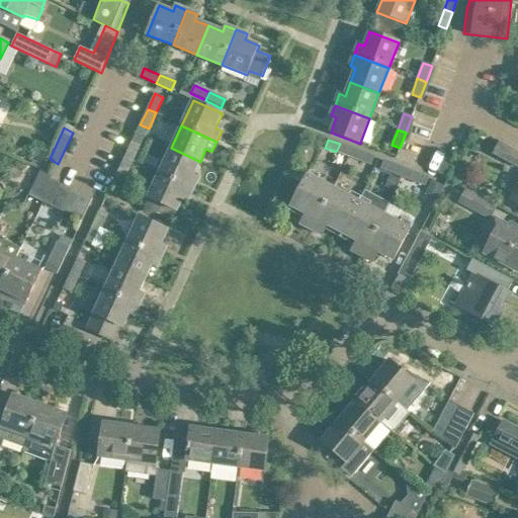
[(140,146),(132,142),(124,157),(133,161),(140,146)]
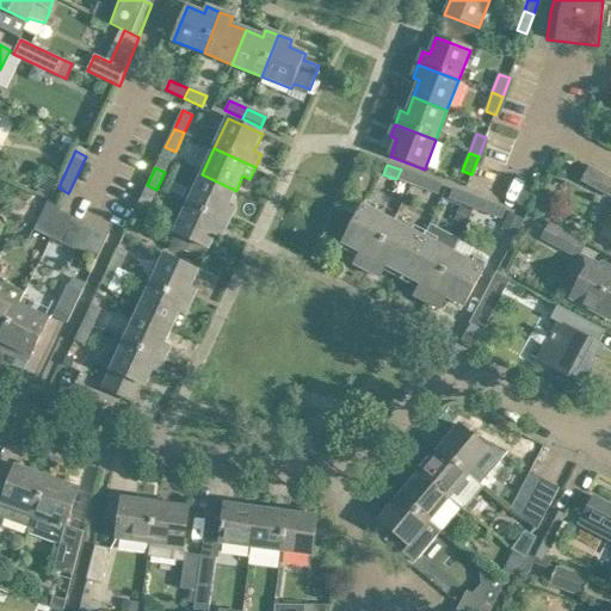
[(610,197),(610,178),(590,167),(582,183),(610,197)]
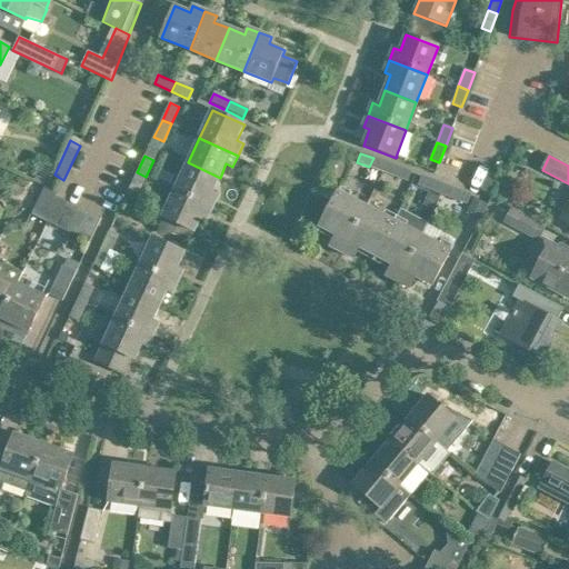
[(382,172),(386,163),(373,158),(369,167),(382,172)]
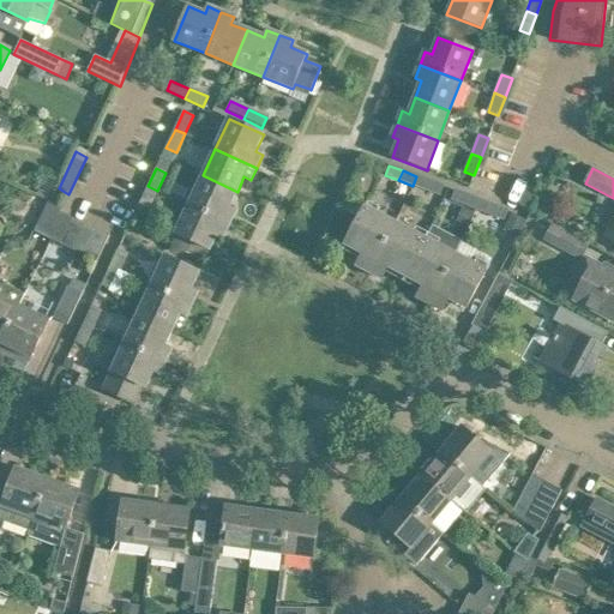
[(238,192),(203,175),(188,208),(229,226),(236,212),(229,209),(238,192)]
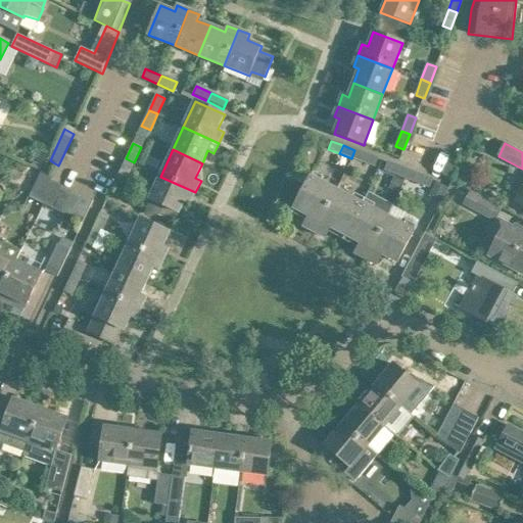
[(366,154),(354,150),(351,158),(363,162),(366,154)]
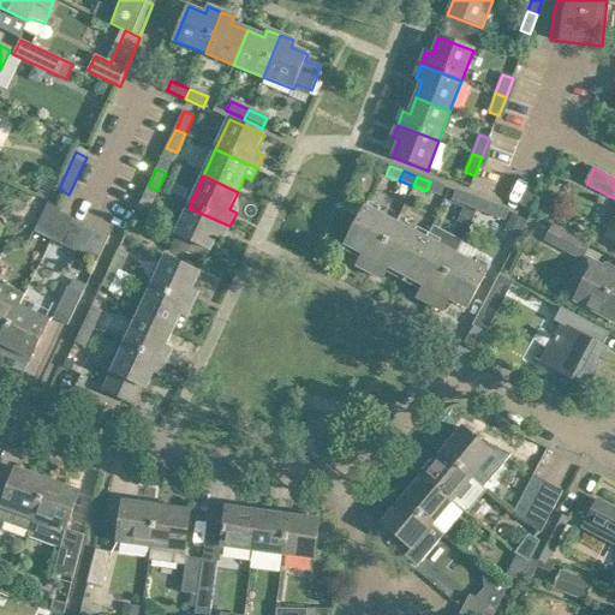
[(443,186),(430,181),(427,191),(440,196),(443,186)]
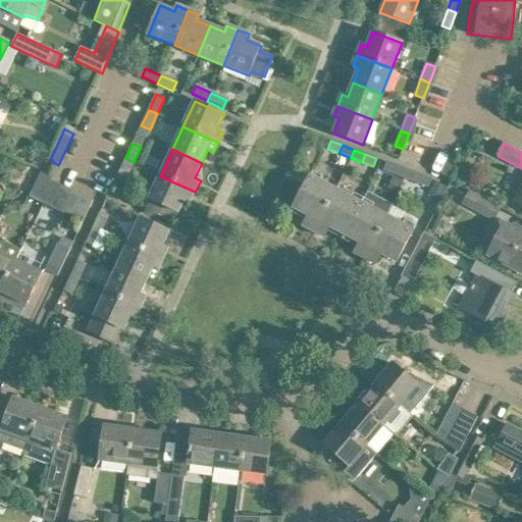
[(126,177),(134,162),(125,158),(118,174),(126,177)]
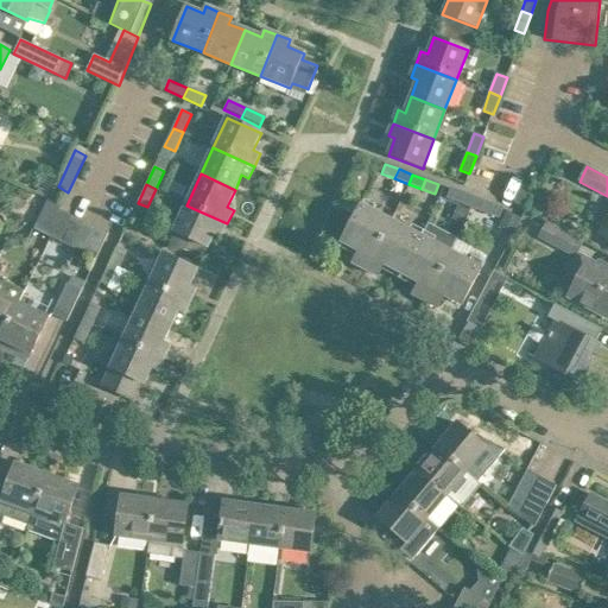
[(463,194),(450,189),(447,198),(460,203),(463,194)]
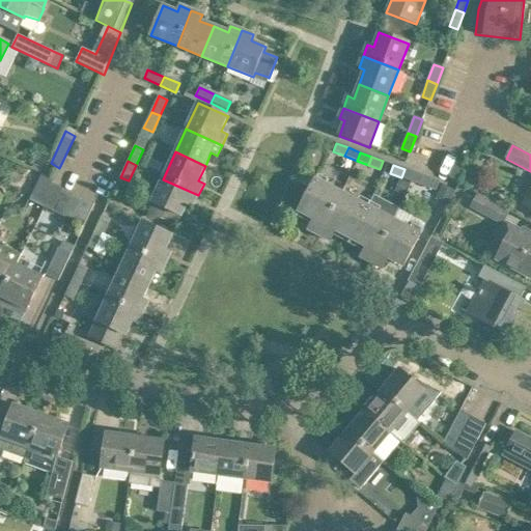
[(459,183),(465,172),(454,167),(449,177),(459,183)]
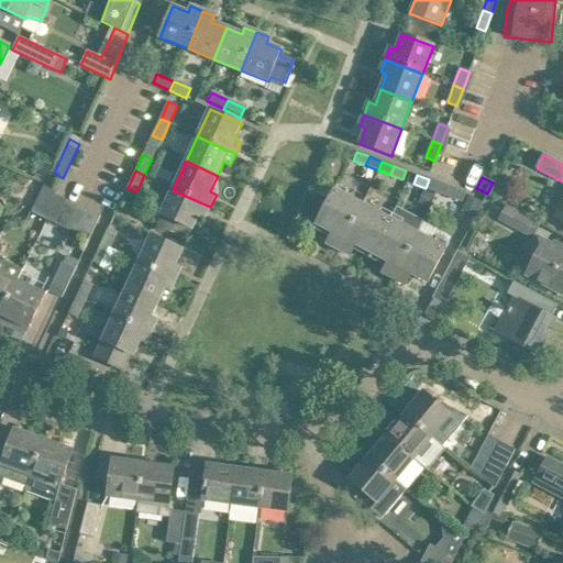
[(438,192),(441,185),(429,179),(426,188),(438,192)]
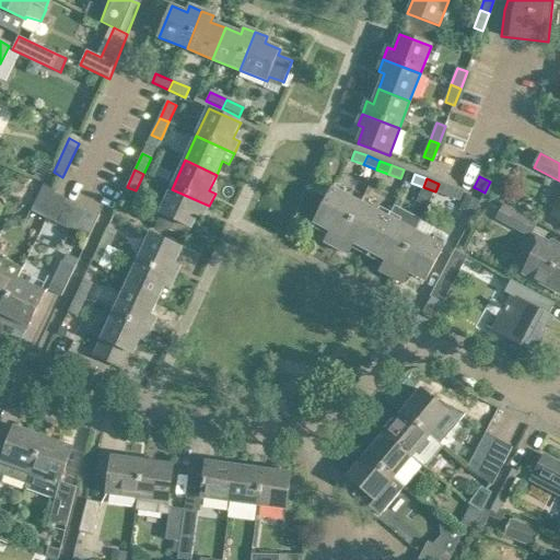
[(451,188),(439,184),(435,191),(447,197),(451,188)]
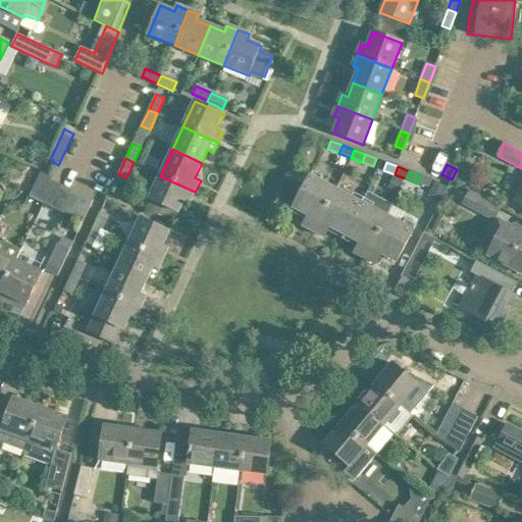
[(493,203),(501,191),(472,173),(464,187),(493,203)]
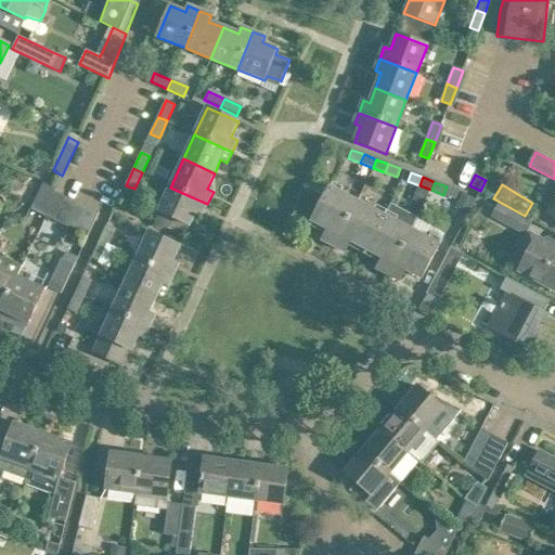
[(334,246),(357,202),(330,186),(311,221),(327,229),(322,241),(334,246)]
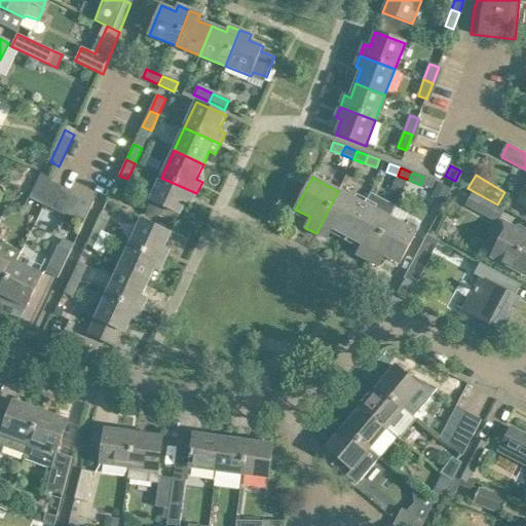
[(435,181),(423,177),(420,185),(431,189),(435,181)]
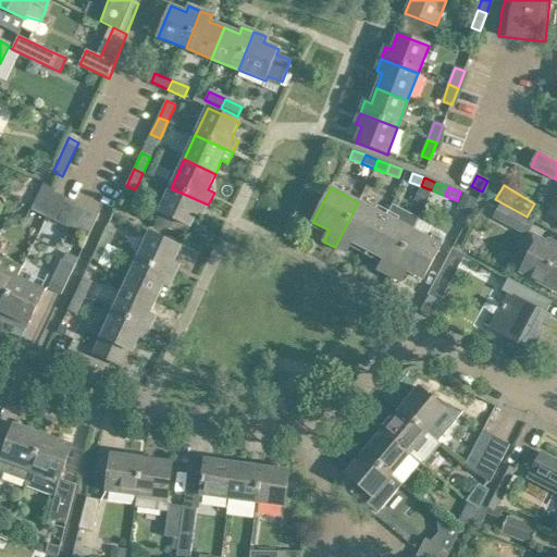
[(171,188),(159,213),(190,227),(197,212),(203,215),(208,205),(171,188)]
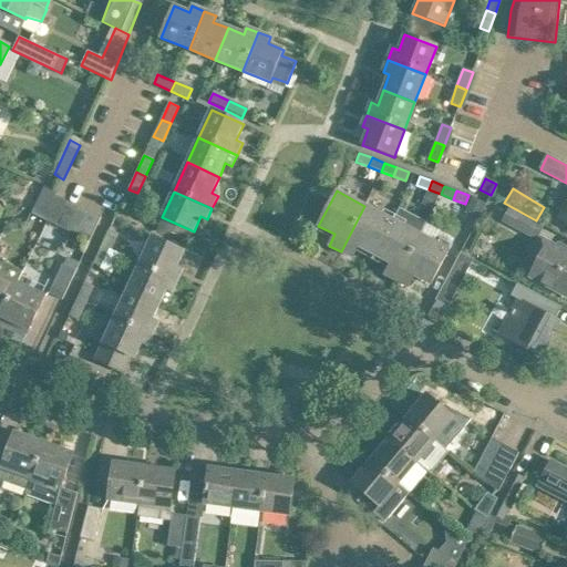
[(55,226),(66,202),(55,196),(44,220),(55,226)]
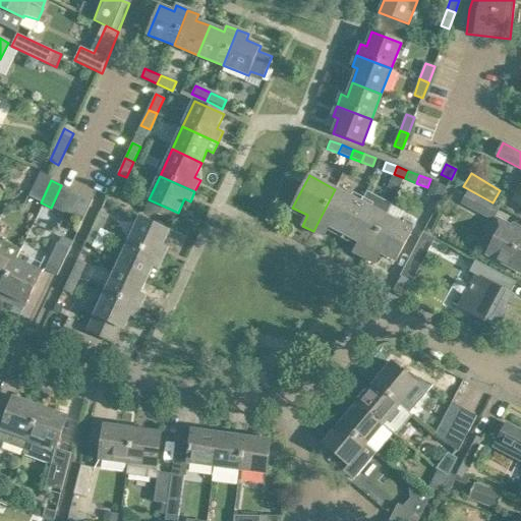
[(61,213),(72,190),(61,185),(51,208),(61,213)]
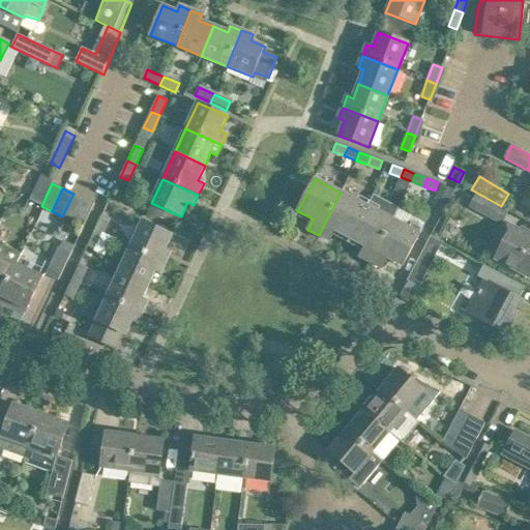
[(348,237),(364,205),(341,193),(319,235),(329,241),(335,231),(348,237)]
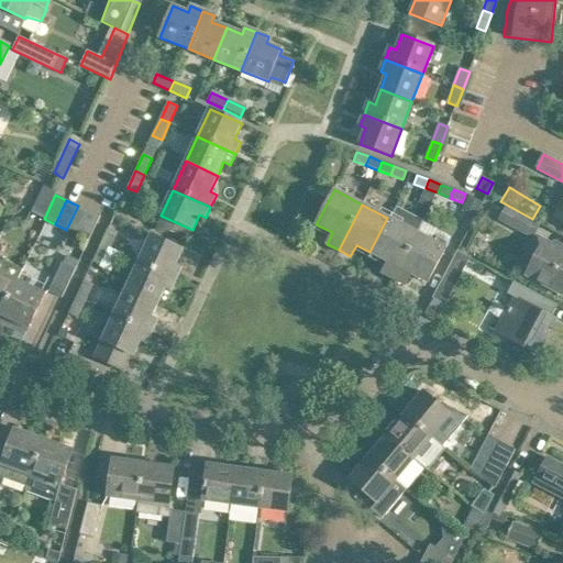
[(78,234),(89,211),(78,206),(66,230),(78,234)]
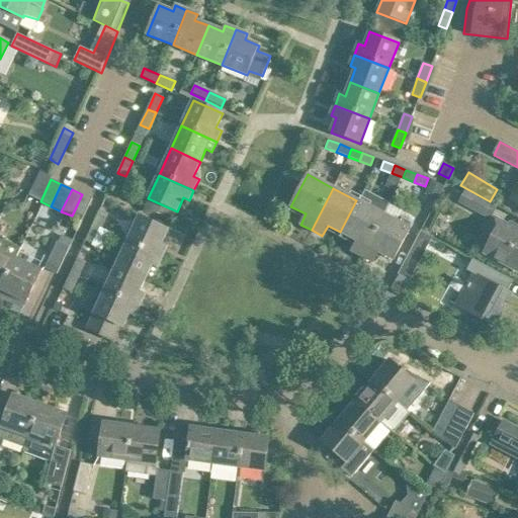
[(466,190),(459,203),(489,220),(496,206),(466,190)]
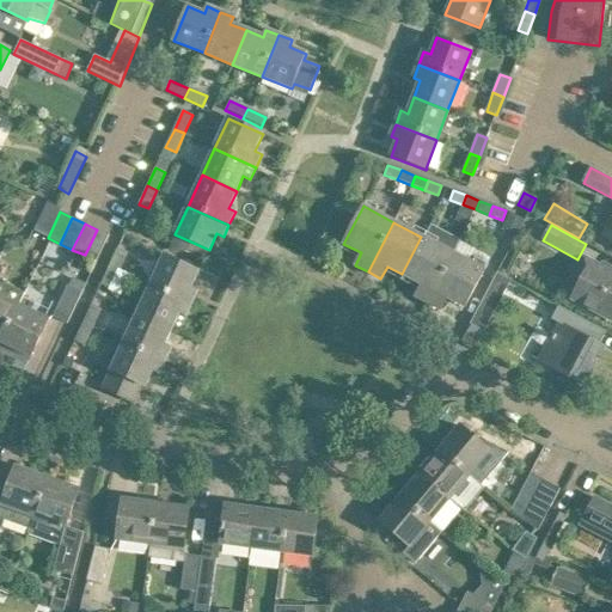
[(97,261),(108,238),(109,236),(97,230),(85,255),(97,261)]
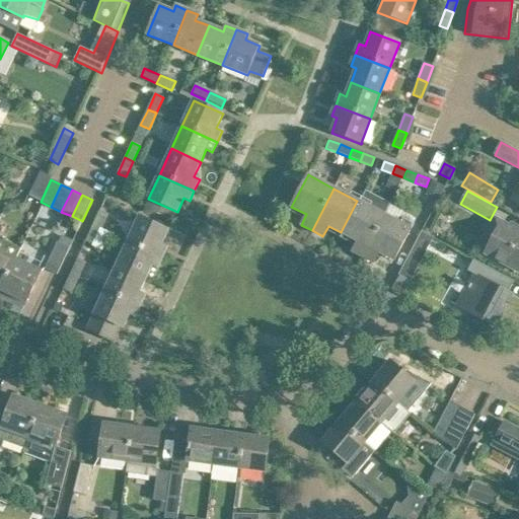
[(384,215),(357,201),(341,232),(358,241),(352,251),(362,257),(384,215)]
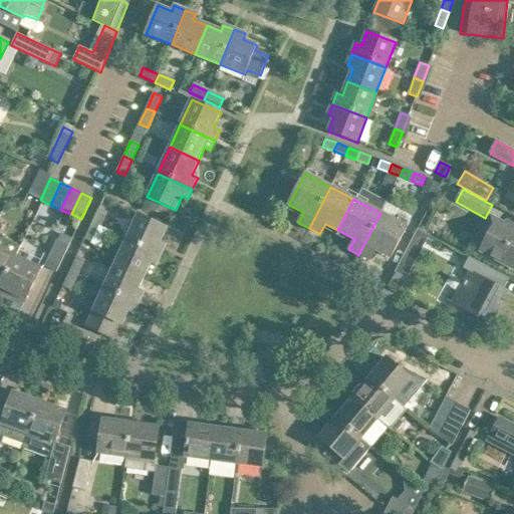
[(107,212),(99,208),(92,224),(100,227),(107,212)]
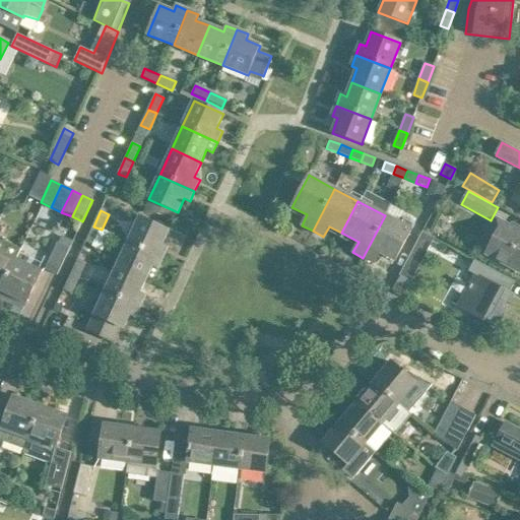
[(0,289),(2,290),(16,261),(15,260),(21,249),(3,240),(3,241),(0,240),(0,222),(3,216),(0,214),(0,289)]
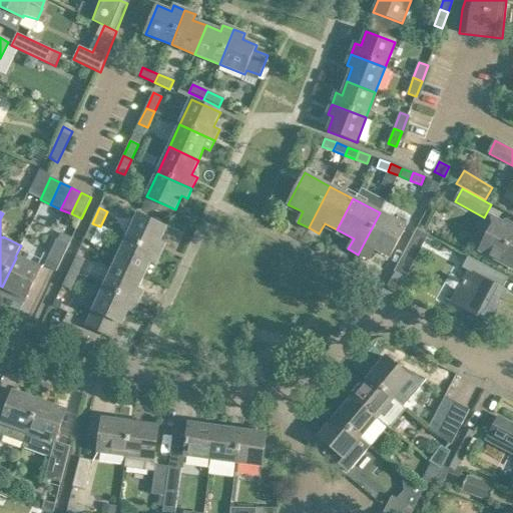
[(407,226),(380,212),(358,254),(370,261),(375,249),(390,258),(407,226)]
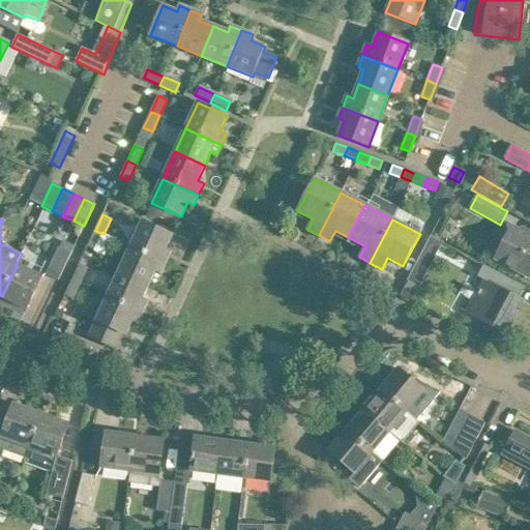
[(166,249),(172,235),(142,222),(130,246),(166,263),(171,253),(166,249)]
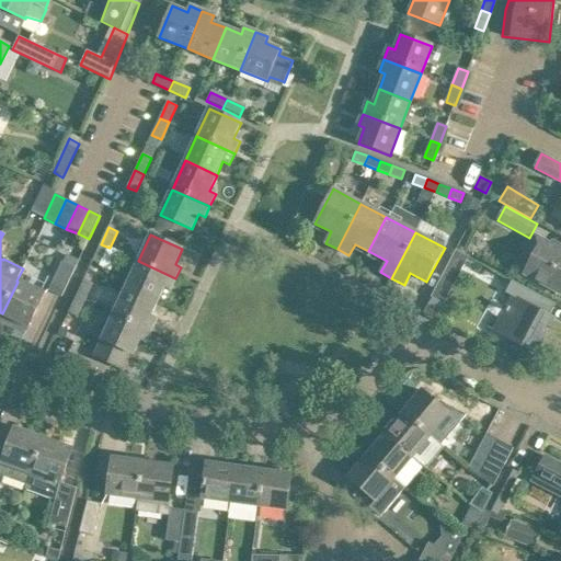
[(560,294),(560,250),(536,237),(526,254),(534,258),(525,274),(560,294)]
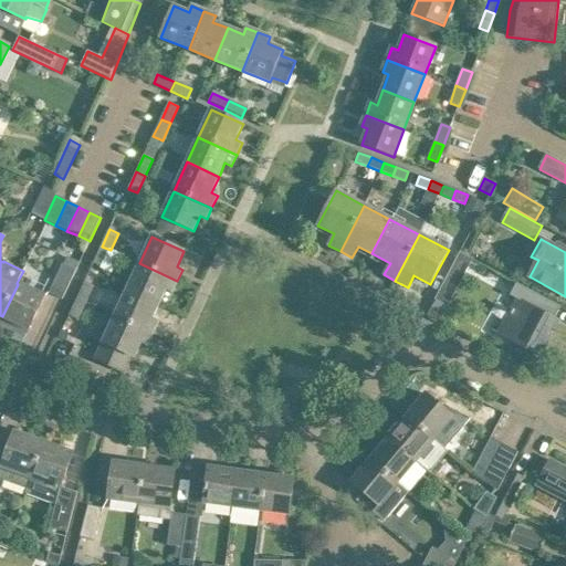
[(122,255),(111,250),(102,247),(94,263),(114,272),(122,255)]
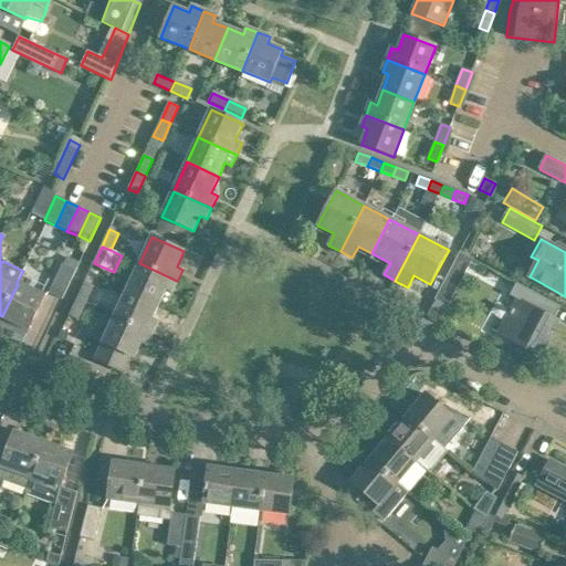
[(460,253),(444,281),(458,289),(473,260),(460,253)]
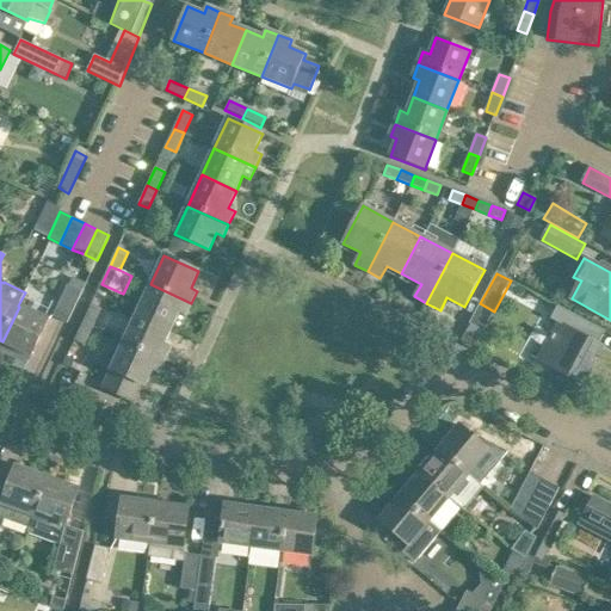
[(68,323),(82,291),(68,284),(53,316),(68,323)]
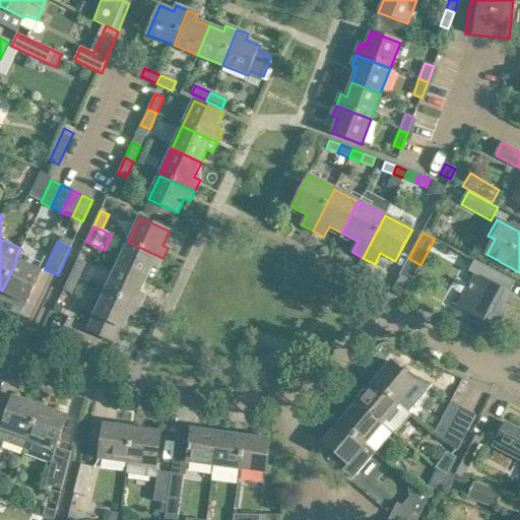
[(158,269),(163,258),(128,242),(117,266),(146,280),(152,266),(158,269)]
